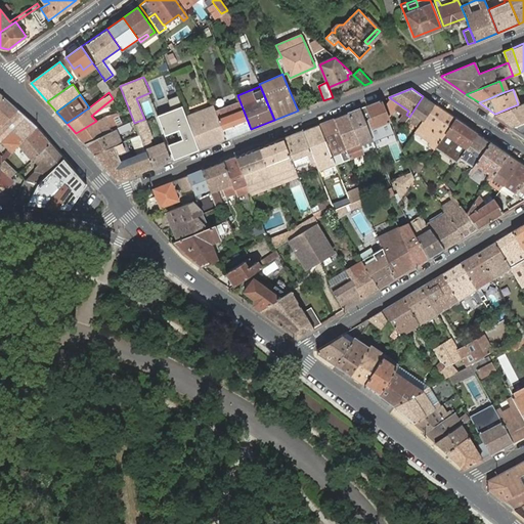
[(419,127),(434,103),(423,96),(409,117),(407,119),(419,127)]
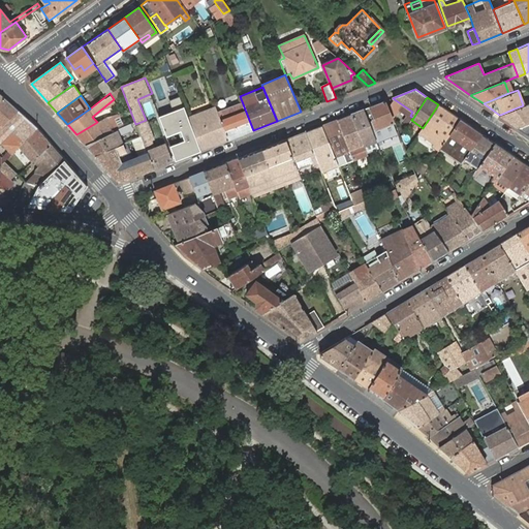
[(0,128),(18,112),(3,98),(0,101),(0,128)]
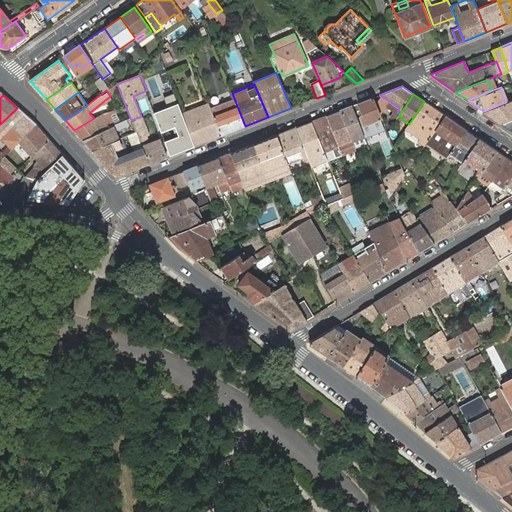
[(399,108),(380,95),(375,97),(381,110),(390,107),(397,112),(399,108)]
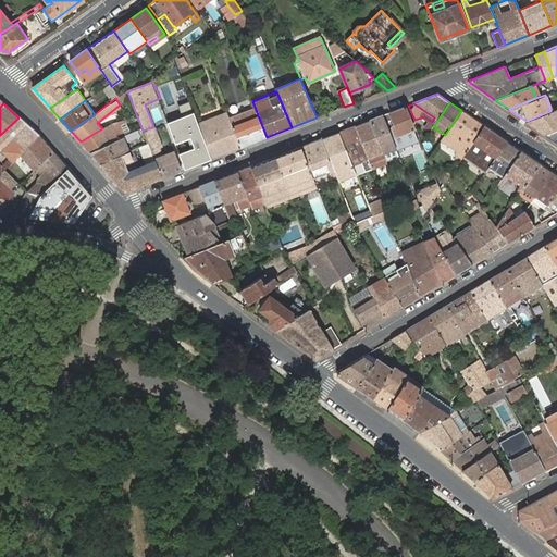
[(406,106),(383,114),(388,128),(396,148),(406,144),(406,146),(420,140),(417,133),(406,106)]
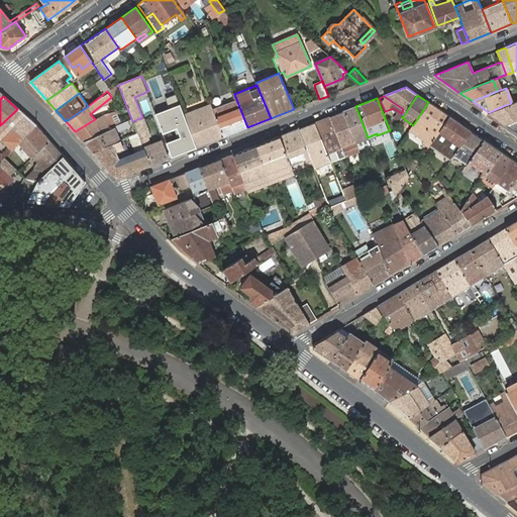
[(213,112),(223,136),(247,127),(236,99),(215,108),(216,111),(213,112)]
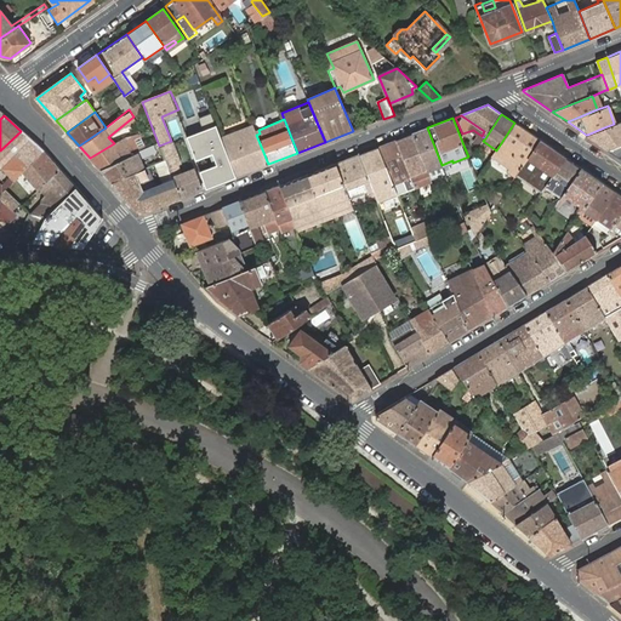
[(586,135),(605,148),(620,142),(620,120),(614,124),(604,127),(587,135),(586,135)]
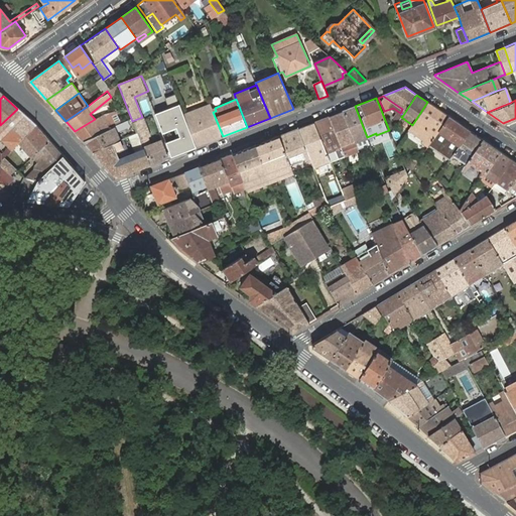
[(179,102),(151,113),(159,135),(173,129),(177,138),(162,143),(168,157),(197,146),(184,114),(179,102)]
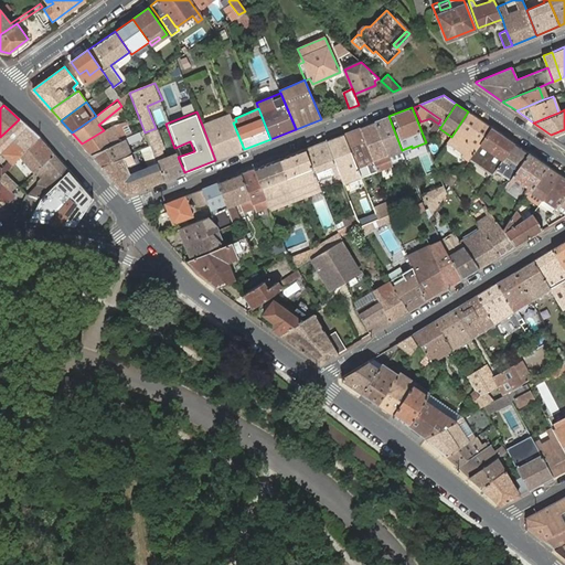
[(461,163),(465,167),(479,144),(491,128),(468,112),(451,137),(448,142),(466,156),(461,163)]
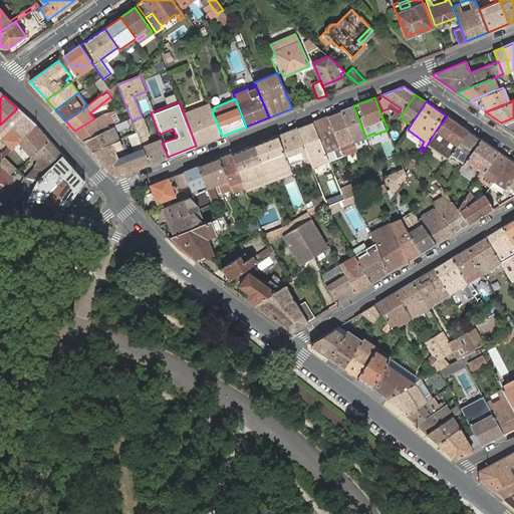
[(198,105),(196,106),(209,141),(222,136),(212,111),(209,103),(199,107),(198,105)]
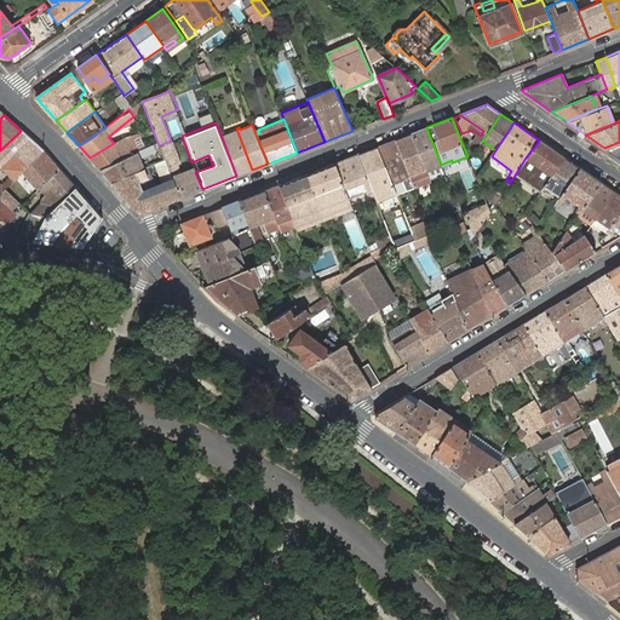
[(426,127),(412,133),(426,170),(441,165),(432,143),(426,127)]
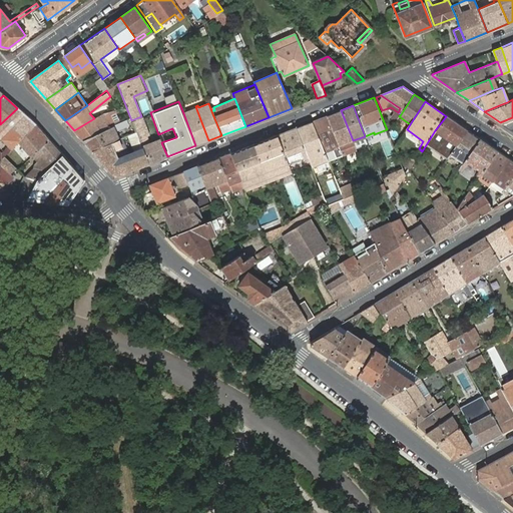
[(183,113),(195,145),(208,140),(195,106),(192,107),(193,109),(183,113)]
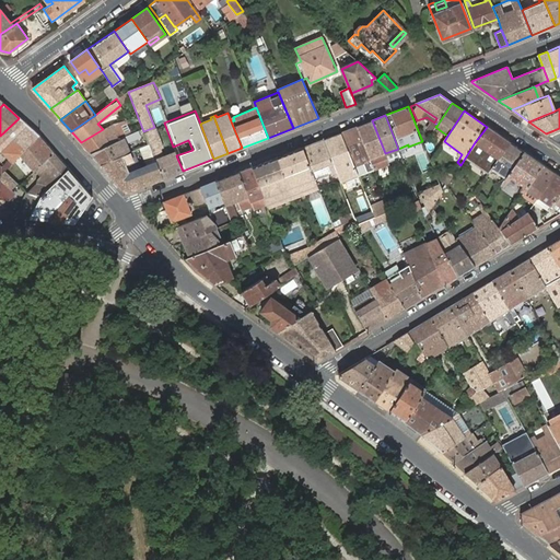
[(0,173),(1,174),(4,171),(22,154),(39,136),(19,118),(0,136),(0,173)]
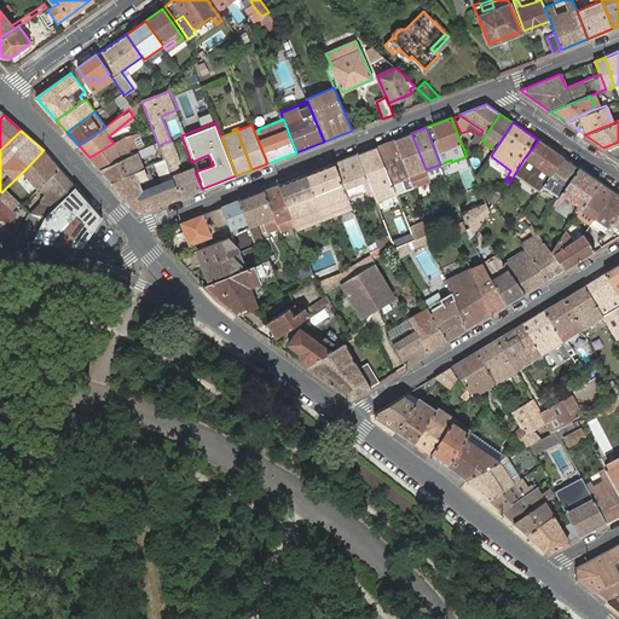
[(90,157),(100,169),(139,150),(134,139),(142,137),(140,132),(125,137),(114,143),(90,157)]
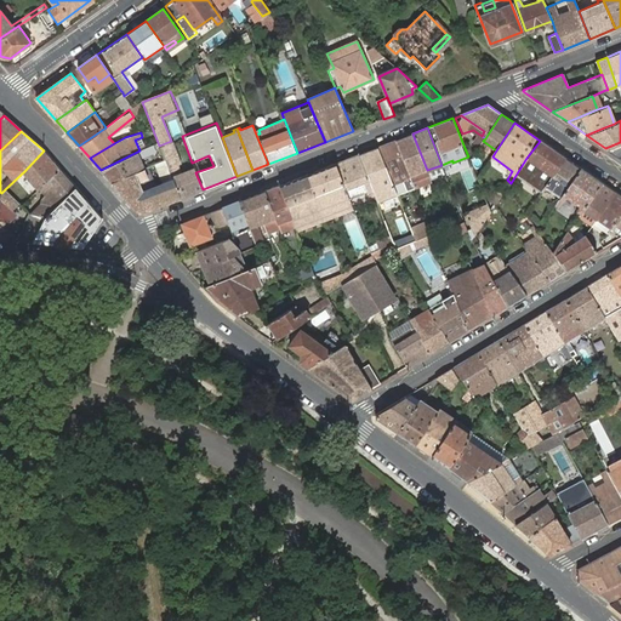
[(412,134),(396,140),(410,176),(414,186),(421,182),(422,184),(432,181),(427,170),(412,134)]
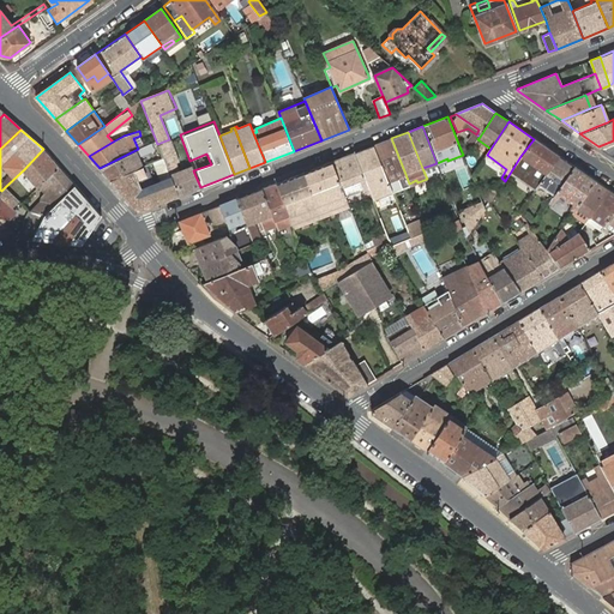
[(405,174),(391,138),(374,145),(387,182),(405,174)]
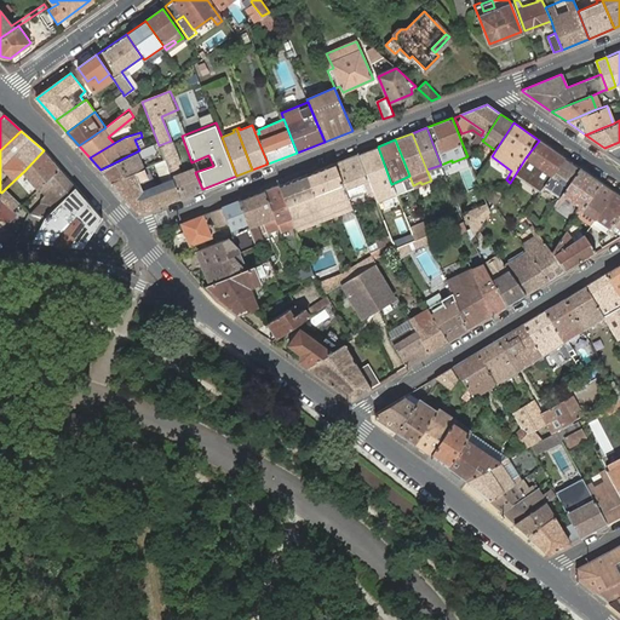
[(171,141),(159,145),(164,159),(166,164),(178,159),(177,155),(171,141)]
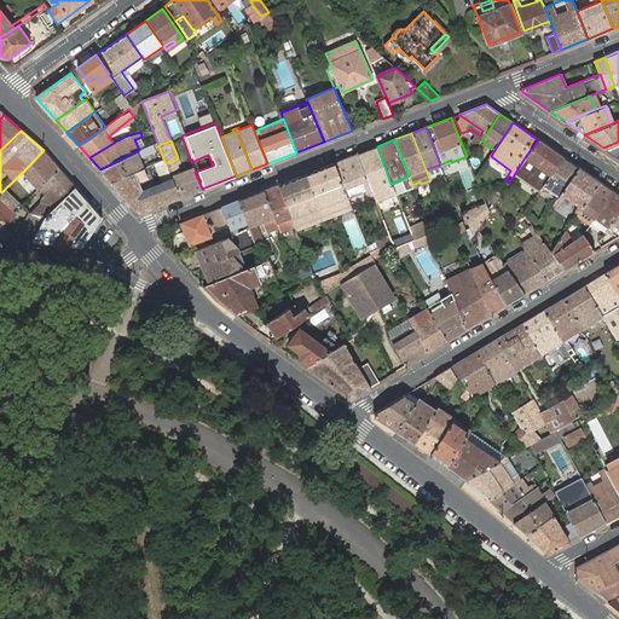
[(550,174),(562,157),(538,140),(525,157),(550,174)]
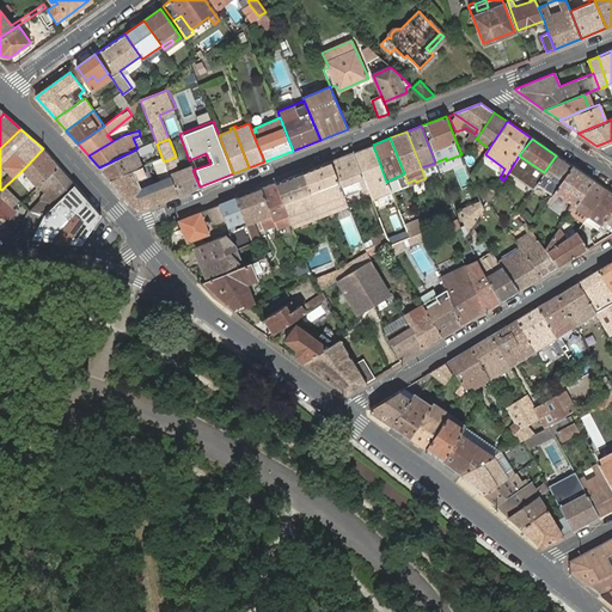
[(373,145),(355,152),(368,187),(373,200),(391,193),(386,182),(373,145)]
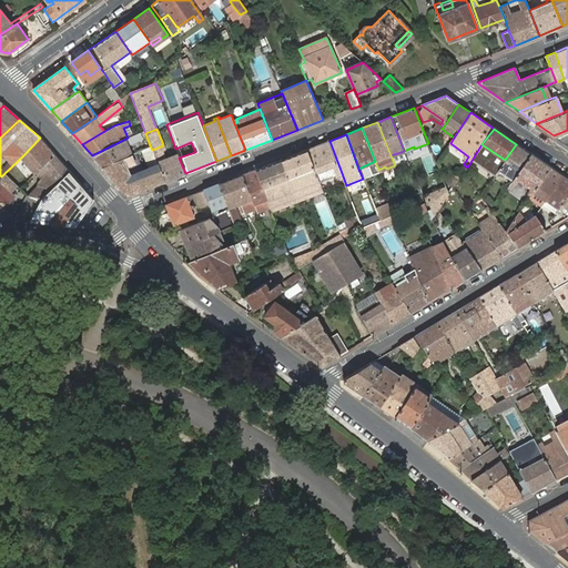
[(92,155),(103,168),(131,154),(128,144),(132,142),(130,137),(128,138),(92,155)]
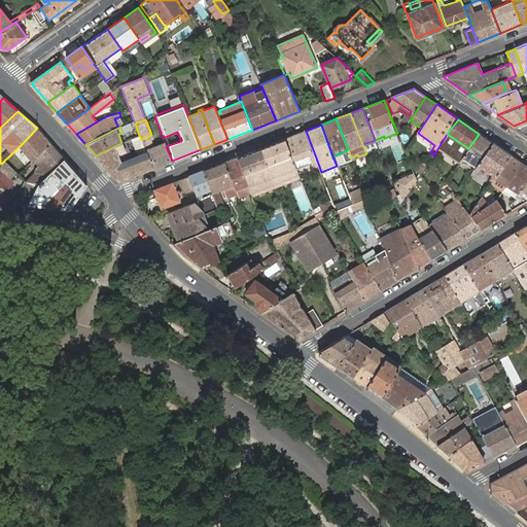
[(50,143),(37,128),(21,145),(23,148),(26,145),(34,154),(31,157),(33,161),(50,143)]
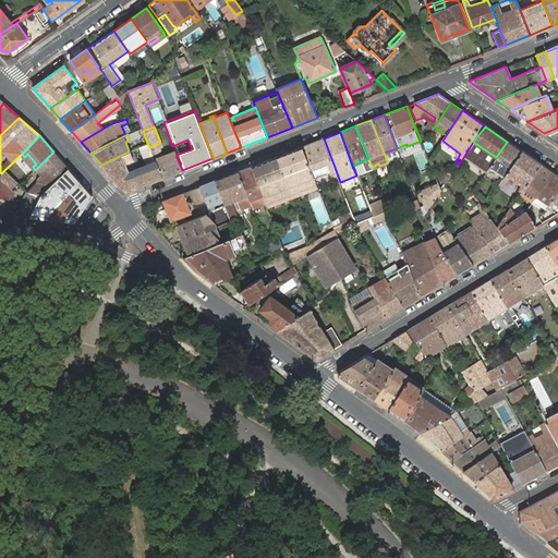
[(302,146),(315,179),(336,170),(324,138),(302,146)]
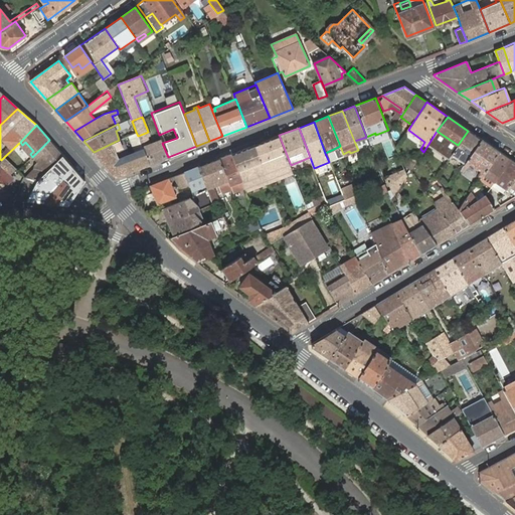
[(458,145),(449,158),(452,160),(454,157),(461,162),(459,165),(462,167),(466,162),(481,140),(468,131),(458,145)]
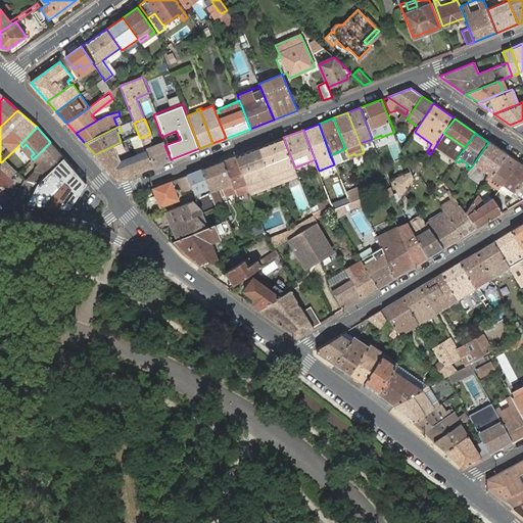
[(146,153),(138,134),(129,138),(130,142),(135,140),(141,155),(146,153)]
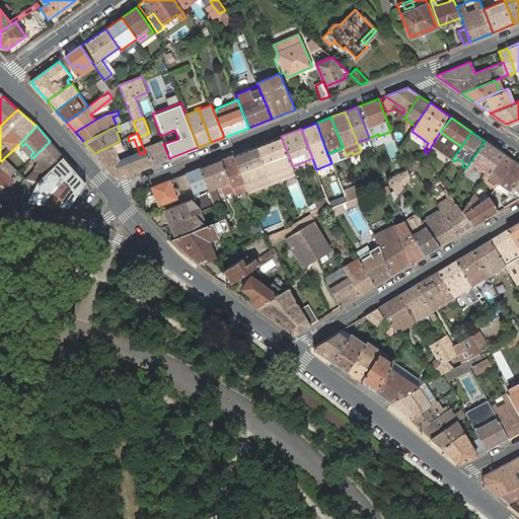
[(151,145),(146,135),(139,137),(143,148),(151,145)]
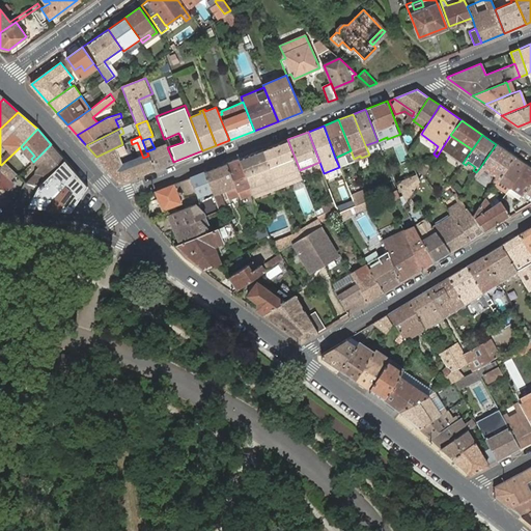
[(287,139),(263,149),(278,185),(302,175),(300,170),(287,139)]
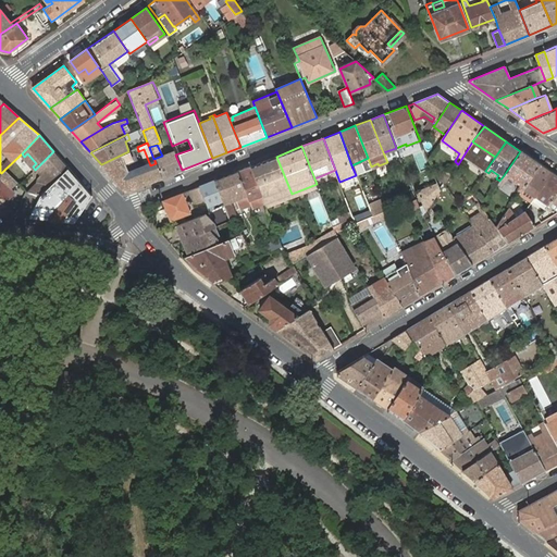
[(101,164),(114,180),(130,173),(126,164),(135,157),(132,150),(128,151),(101,164)]
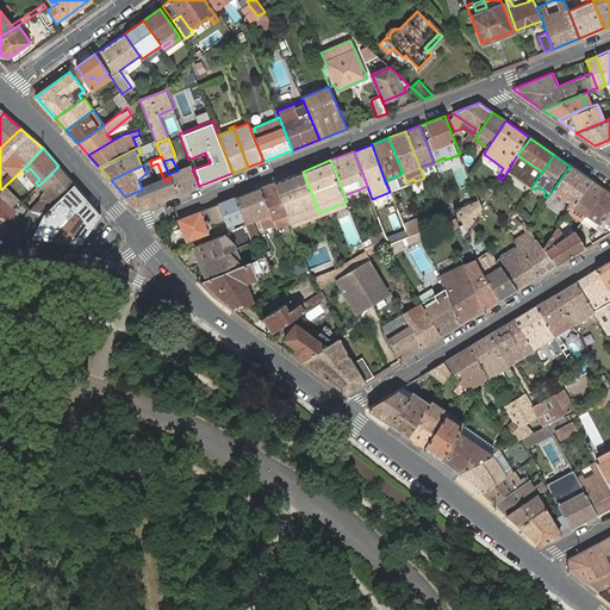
[(170,179),(176,194),(199,186),(192,169),(190,165),(168,174),(170,179)]
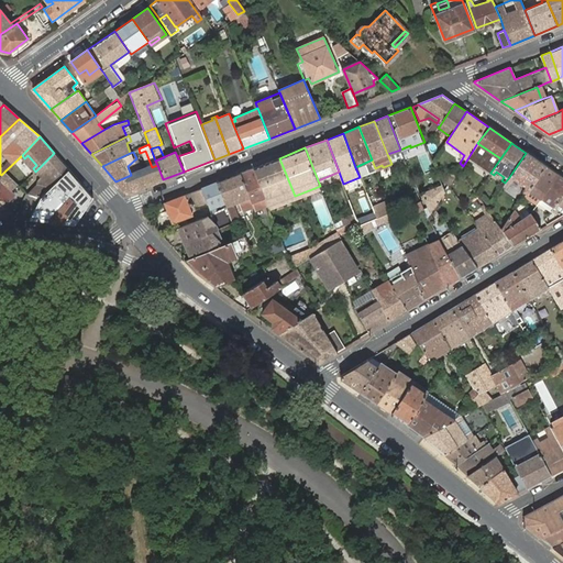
[(68,170),(54,153),(35,172),(42,179),(40,180),(37,186),(29,194),(29,195),(41,198),(43,196),(51,188),(68,170)]
